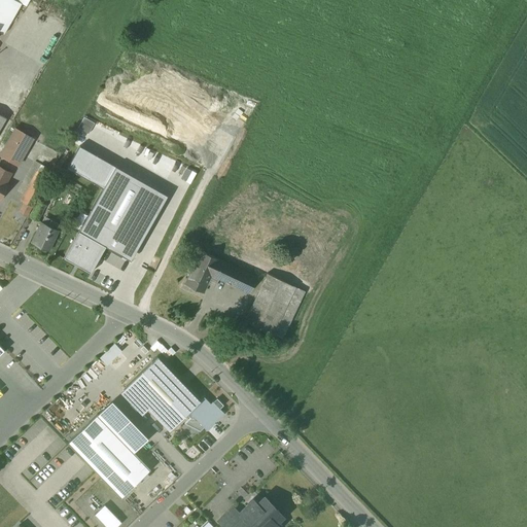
[(22,3),(14,0),(0,0),(0,32),(4,35),(22,3)]
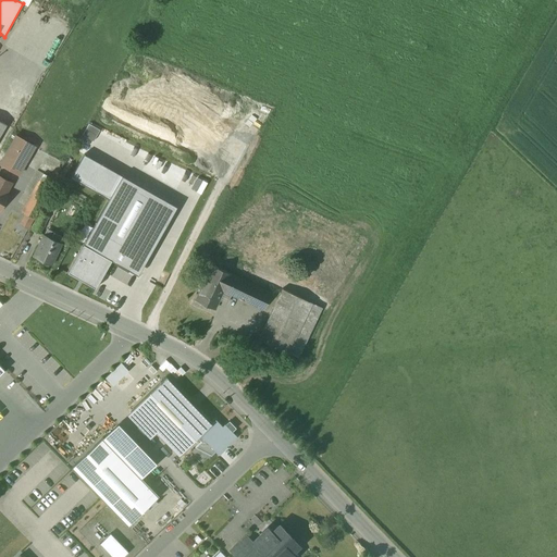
[(35,147),(16,136),(0,164),(19,175),(35,147)]
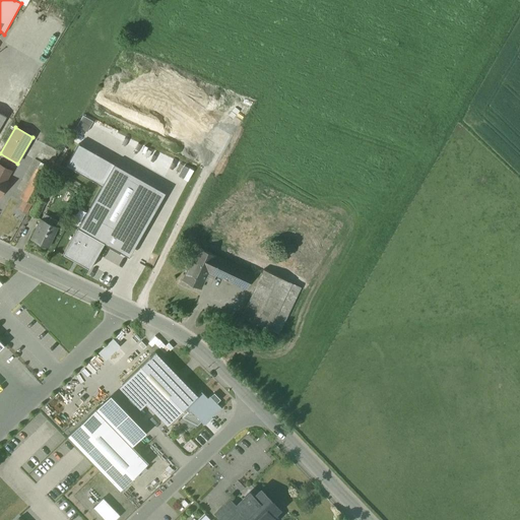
[(137,256),(171,189),(81,144),(71,166),(108,183),(85,226),(80,223),(66,253),(96,268),(110,243),(137,256)]
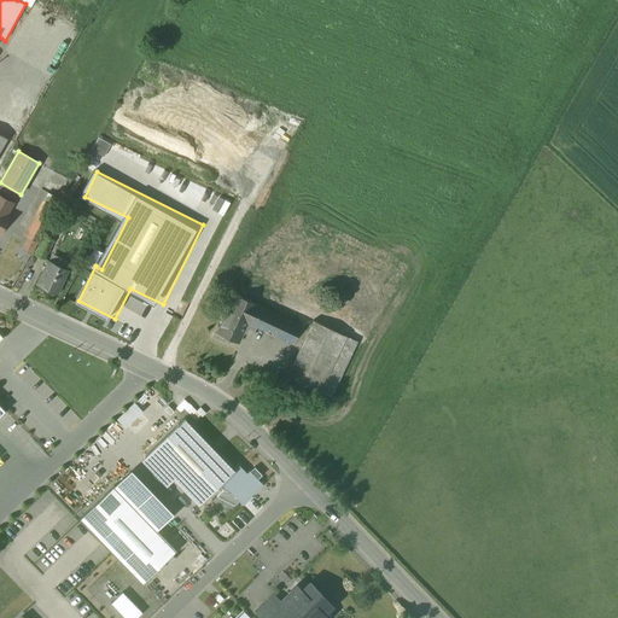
[(62,200),(48,193),(44,200),(57,209),(62,200)]
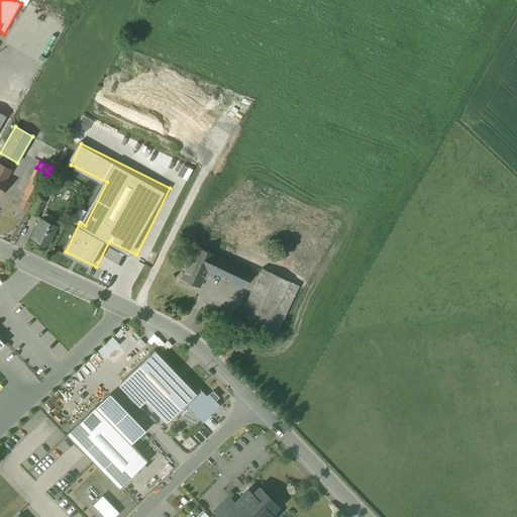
[(0,164),(0,194),(8,181),(6,180),(11,171),(0,164)]
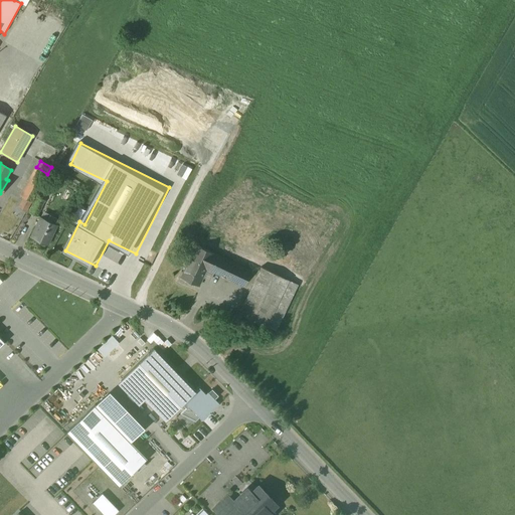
[(47,174),(36,167),(28,182),(39,189),(47,174)]
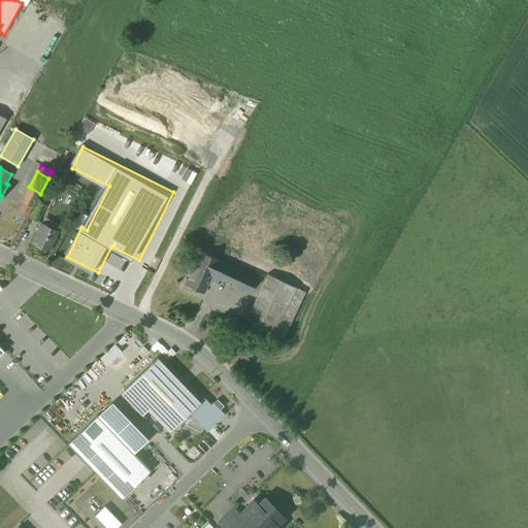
[(40,194),(29,187),(21,201),(32,207),(40,194)]
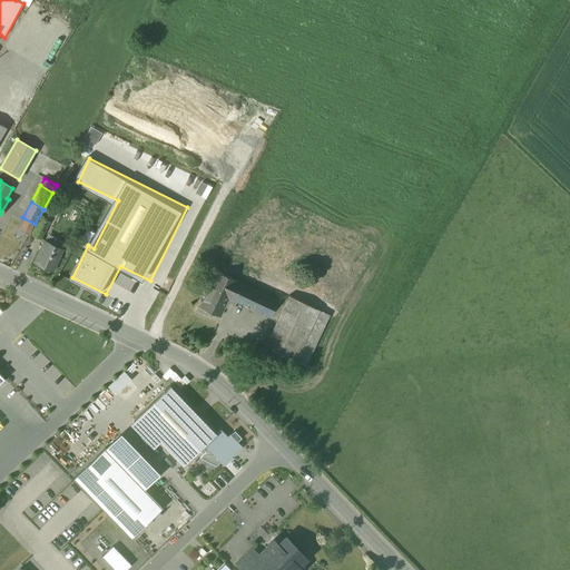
[(45,210),(33,235),(41,238),(49,222),(52,214),(45,210)]
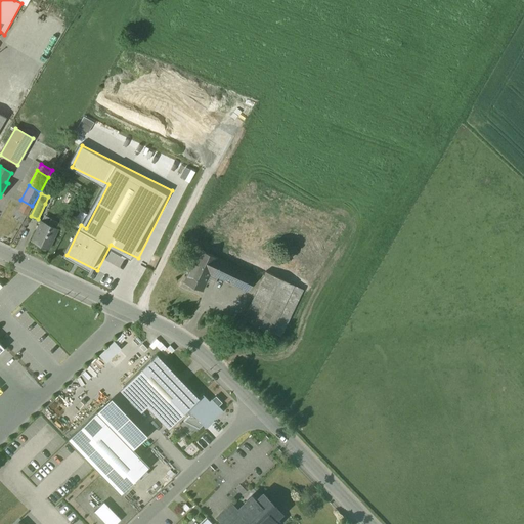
[(48,224),(42,221),(32,241),(48,249),(57,228),(56,227),(58,222),(51,219),(48,224)]
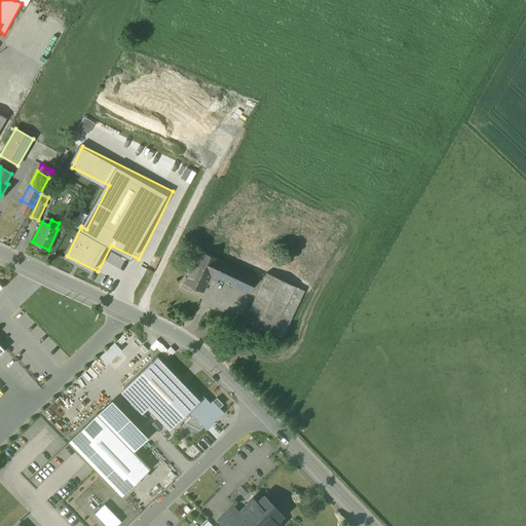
[(256,276),(218,259),(200,251),(193,266),(211,274),(249,292),(256,276)]
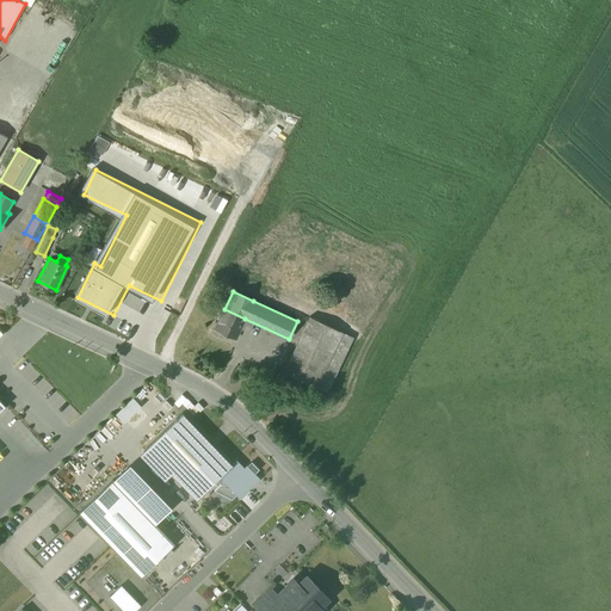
[(344,307),(327,298),(322,308),(339,316),(344,307)]
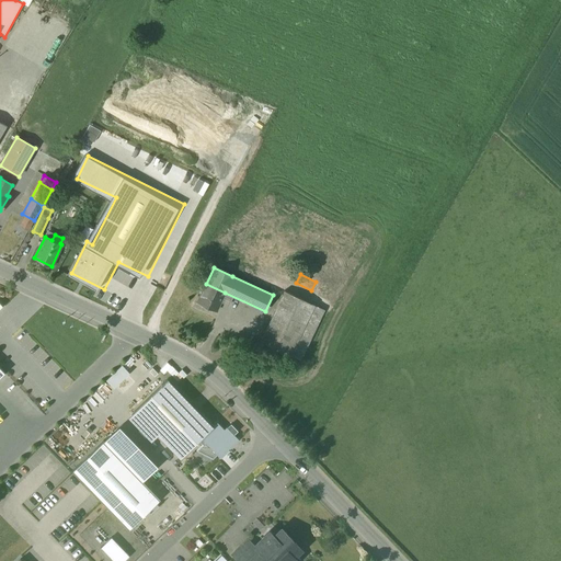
[(225,293),(206,284),(197,302),(216,311),(225,293)]
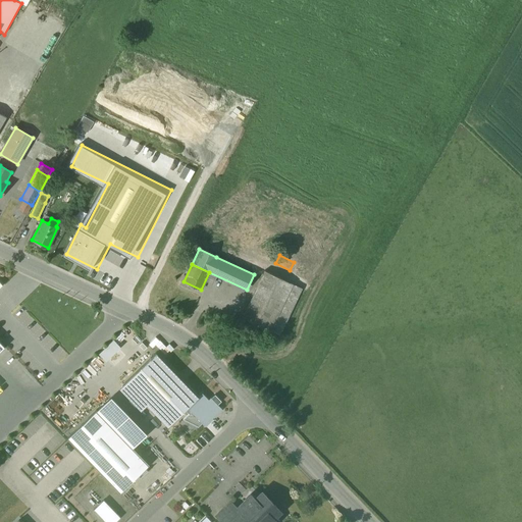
[(293,283),(264,271),(243,318),(270,331),(293,283)]
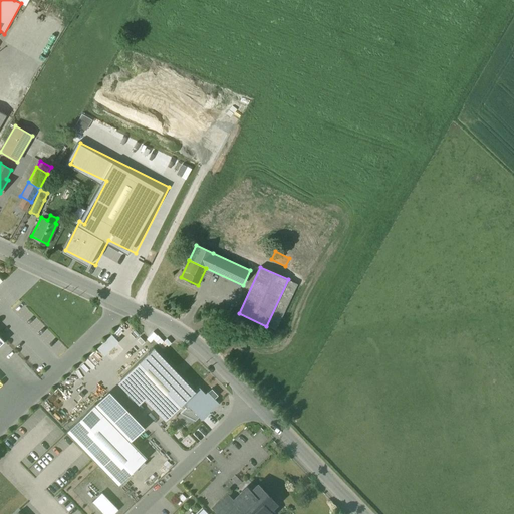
[(288,279),(266,326),(276,330),(297,284),(288,279)]
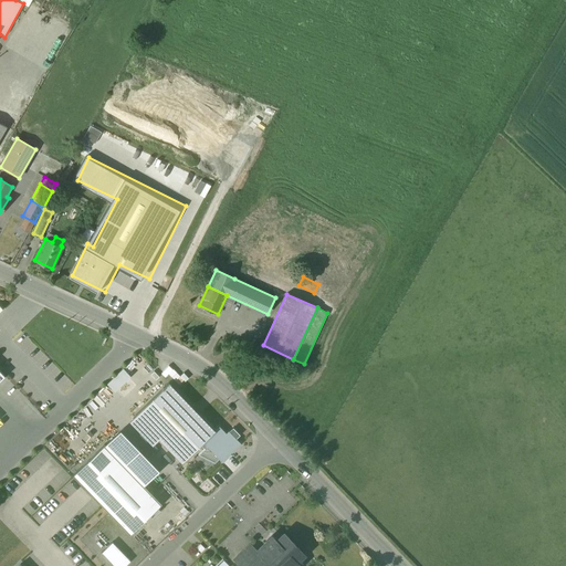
[(125,367),(111,384),(119,391),(134,375),(125,367)]
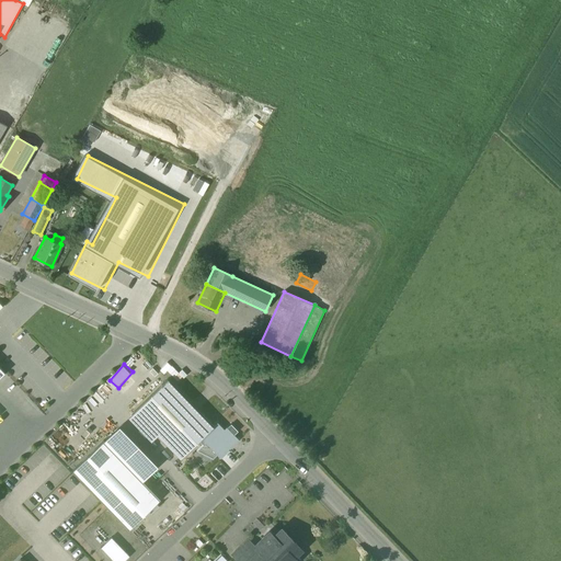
[(214,427),(168,379),(135,411),(181,459),(199,442),(214,427)]
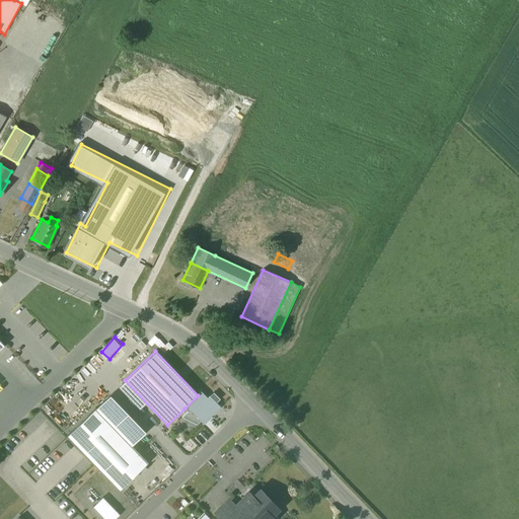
[(207,398),(201,392),(198,395),(184,409),(188,412),(181,418),(197,425),(202,420),(205,423),(203,424),(204,425),(212,417),(211,416),(219,408),(215,404),(216,403),(209,396),(207,398)]
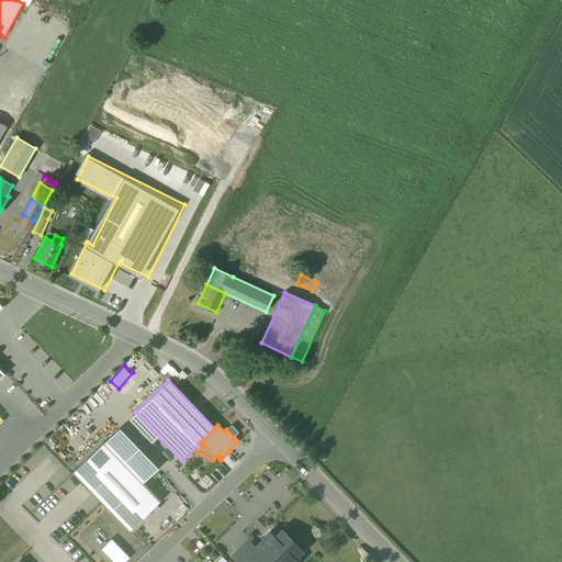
[(120,428),(71,474),(127,531),(157,503),(141,485),(159,468),(120,428)]
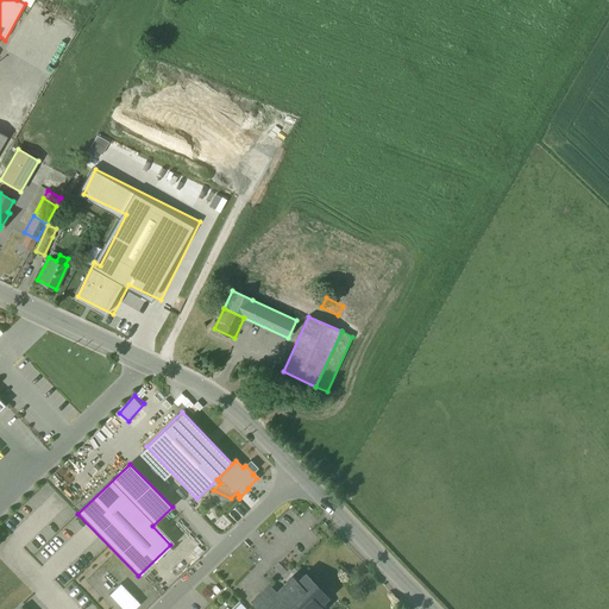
[(306,575),(297,582),(293,578),(277,592),(276,594),(281,598),(272,607),(275,608),(321,608),(322,608),(319,604),(327,596),(306,575)]
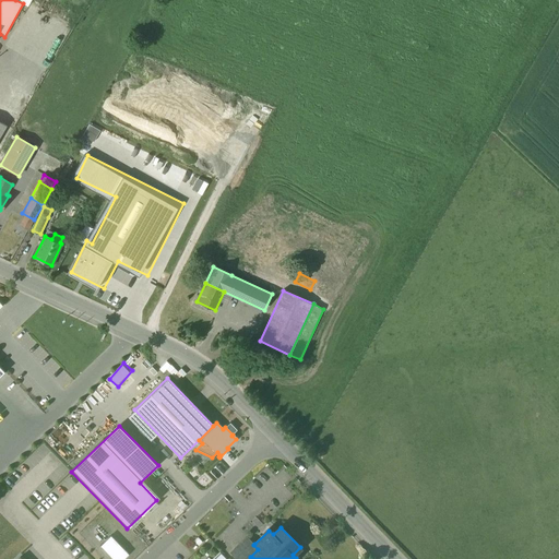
[(111,536),(100,546),(113,558),(123,558),(129,554),(111,536)]
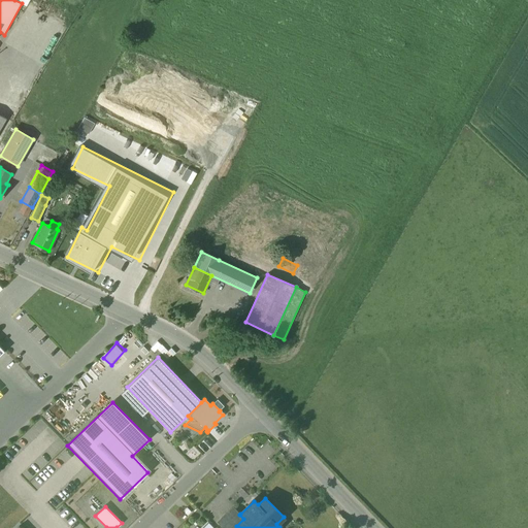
[(234,507),(219,523),(224,527),(238,527),(236,526),(243,519),(239,515),(240,514),(234,507)]
